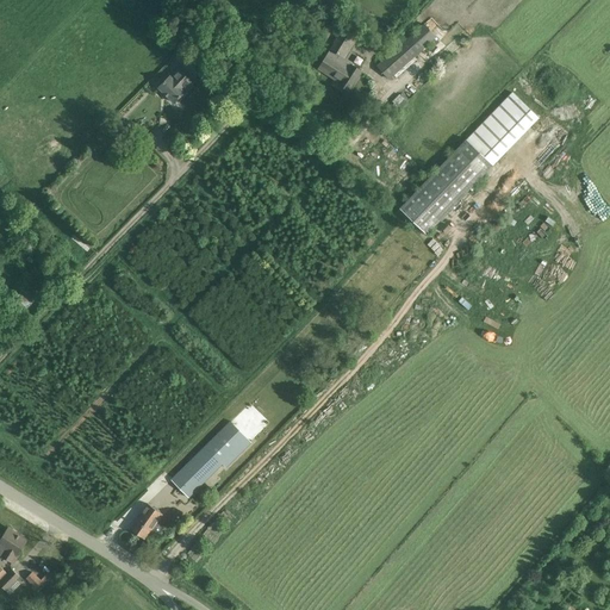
[(388,80),(391,78),(415,57),(436,37),(424,24),(378,66),(388,80)]
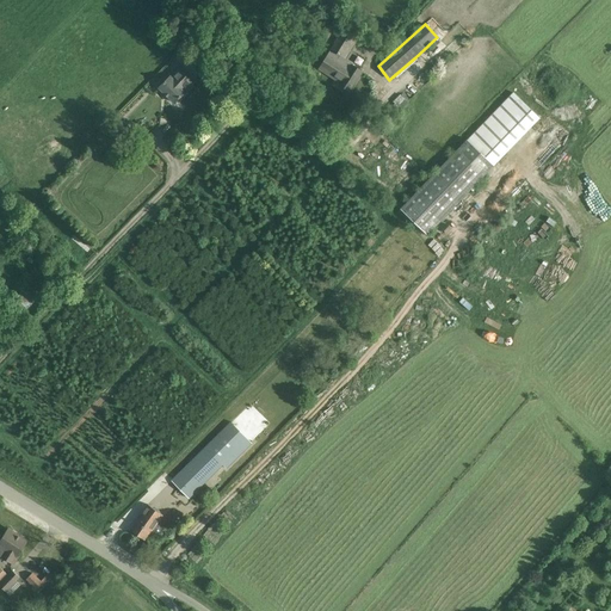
[(332,50),(320,69),(341,82),(339,85),(350,92),(363,72),(346,60),(359,38),(343,29),(331,50),(332,50)]
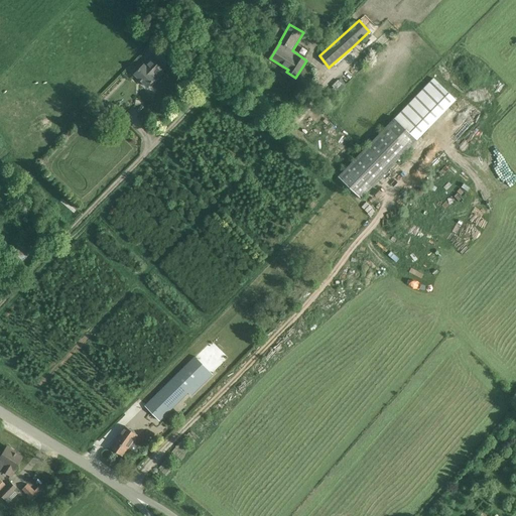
[(148,49),(164,66),(171,57),(156,41),(148,49)]
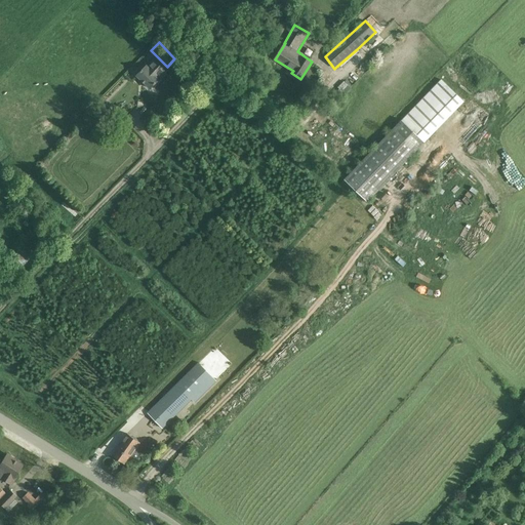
[(147,66),(136,76),(150,88),(160,78),(166,72),(154,58),(147,66)]
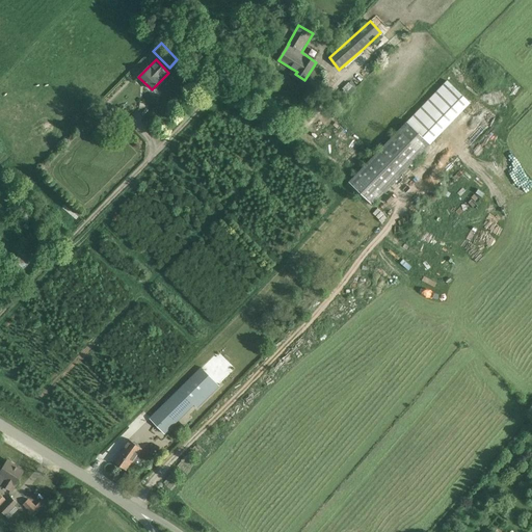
[(411,117),(433,139),(470,102),(447,80),(411,117)]
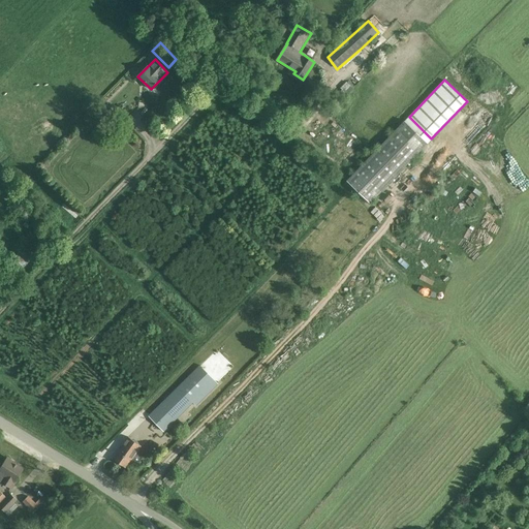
[(370,203),(428,143),(405,121),(347,181),(370,203)]
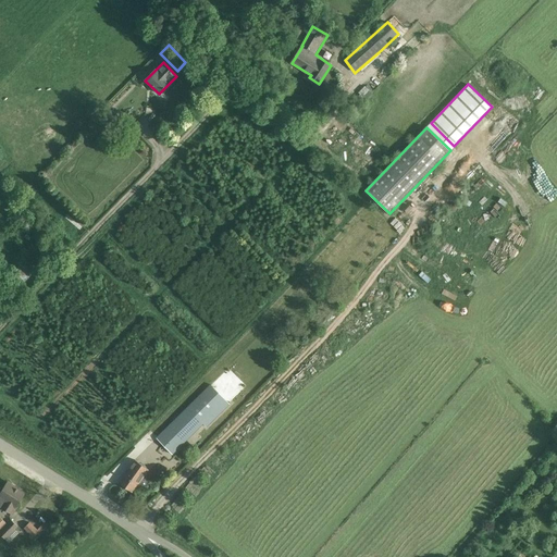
[(29,276),(20,265),(9,275),(19,286),(29,276)]
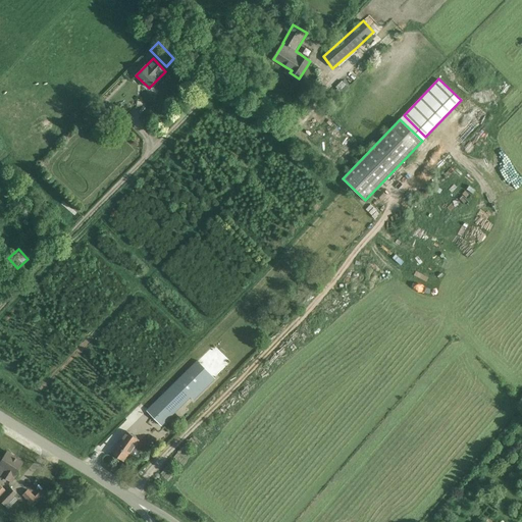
[(193,400),(215,378),(198,361),(175,382),(193,400)]
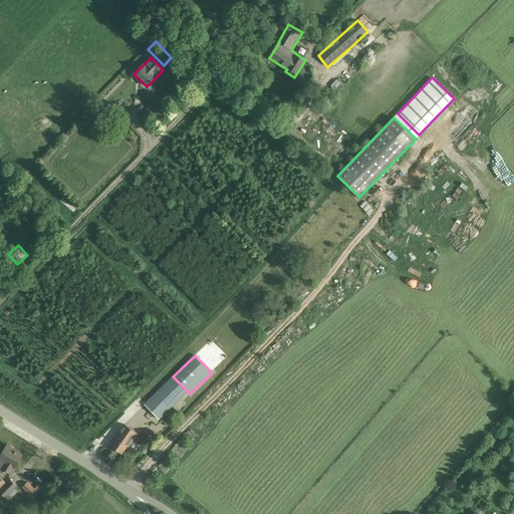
[(173,376),(145,405),(159,420),(188,392),(173,376)]
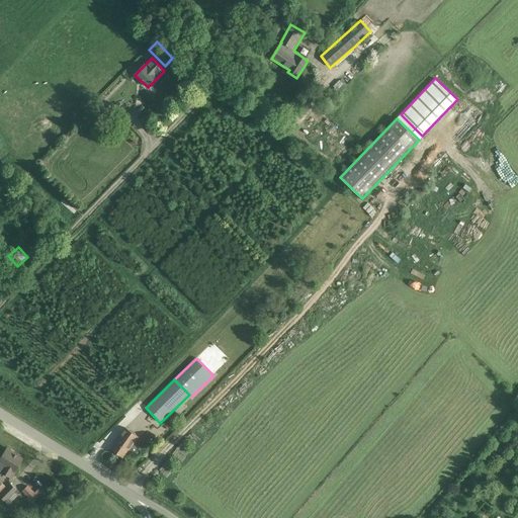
[(123,457),(139,438),(126,429),(111,448),(123,457)]
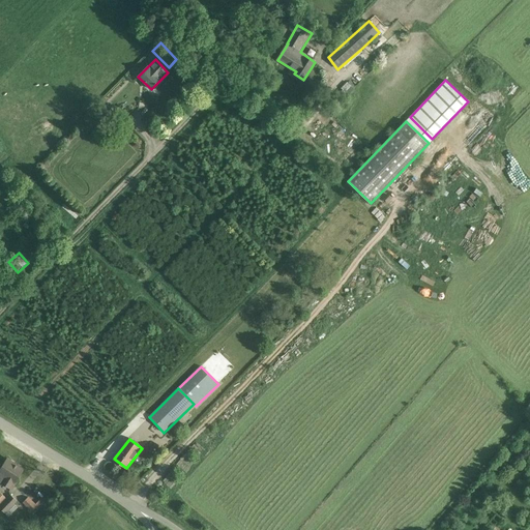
[(24,469),(8,459),(0,470),(0,486),(1,483),(12,491),(17,483),(16,482),(24,469)]
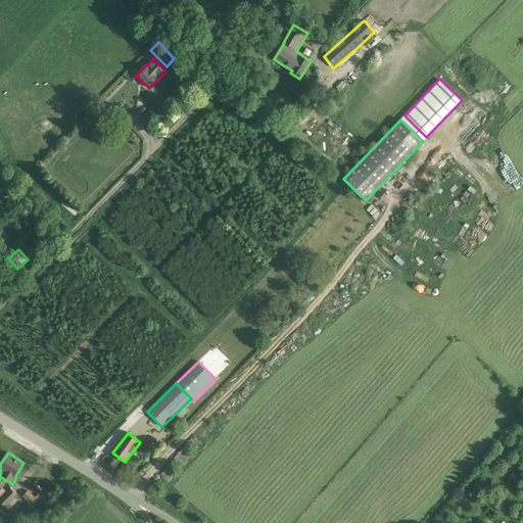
[(0,503),(1,503),(5,507),(9,510),(17,501),(14,498),(17,494),(10,488),(4,493),(3,492),(5,490),(0,485),(0,503)]
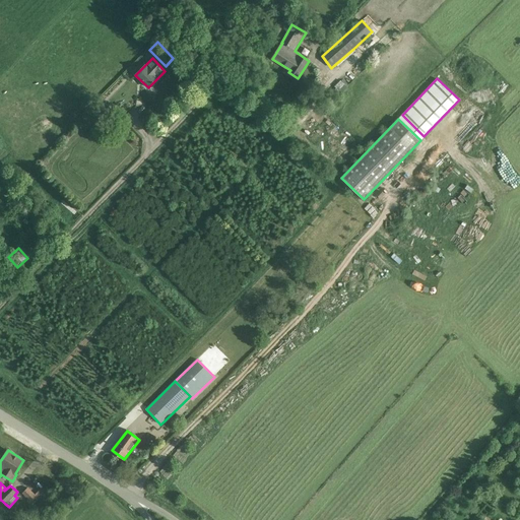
[(27,488),(22,494),(31,502),(36,497),(37,496),(36,495),(27,488)]
